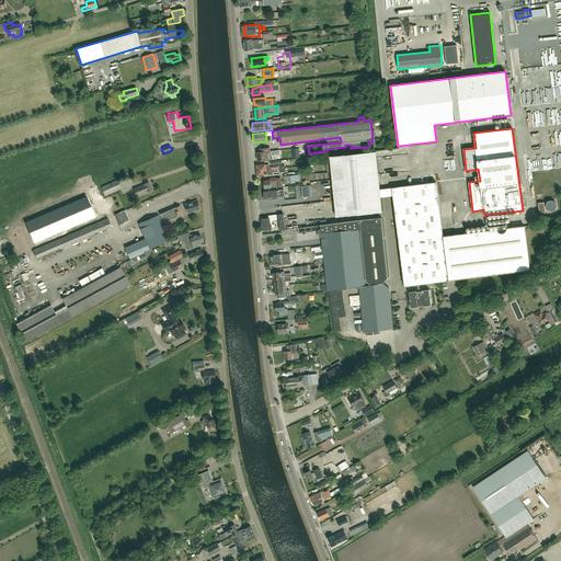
[(258,152),(259,161),(272,159),(272,156),(279,155),(279,150),(271,151),(270,148),(261,149),(259,149),(259,152),(258,152)]
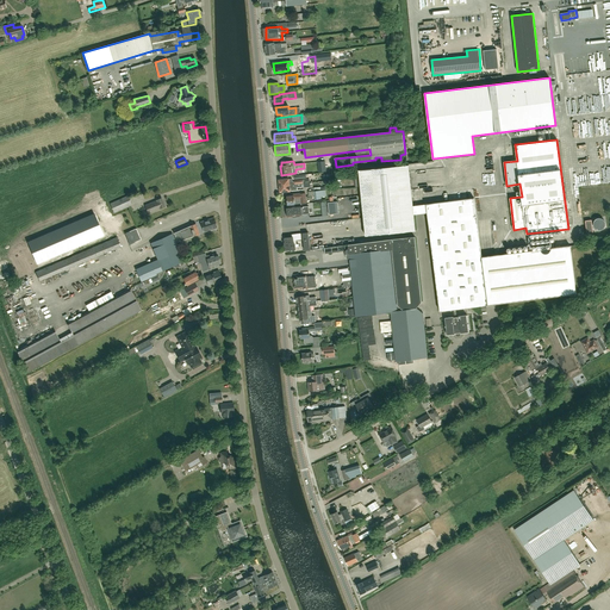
[(366,236),(415,230),(409,166),(359,170),(366,236)]
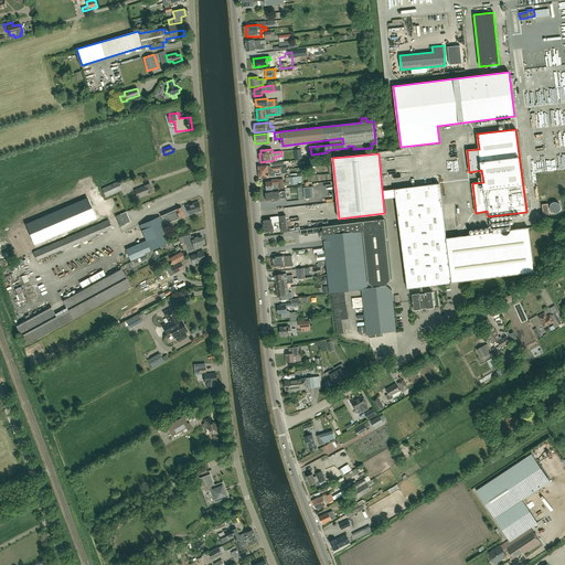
[(267,190),(284,188),(283,179),(269,180),(269,182),(266,182),(267,190)]
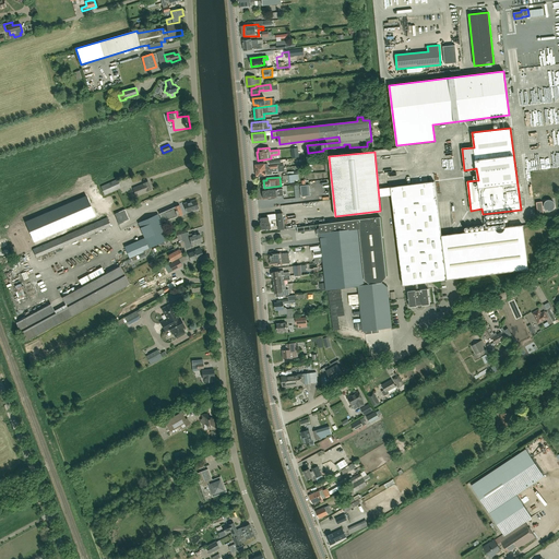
[(105,195),(121,188),(117,179),(100,187),(105,195)]
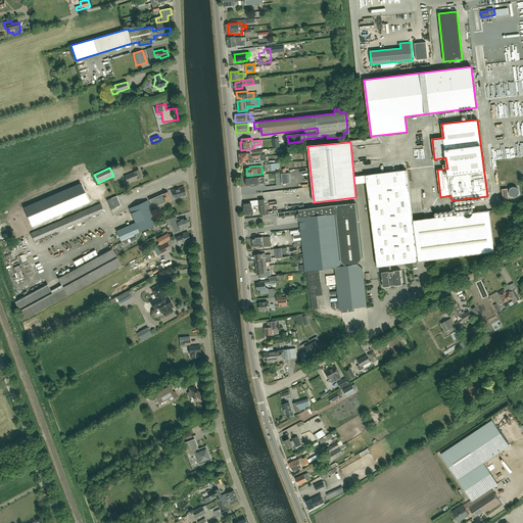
[(137,180),(142,178),(138,170),(134,172),(135,172),(125,177),(127,183),(137,179),(137,180)]
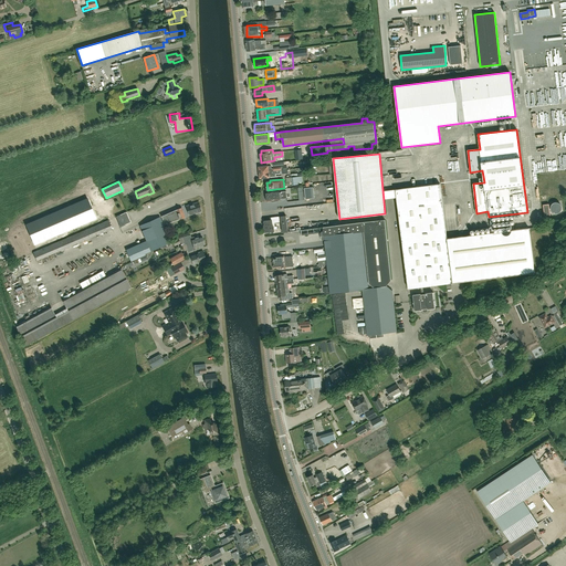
[(408,289),(535,272),(530,228),(447,239),(440,184),(396,189),(408,289)]
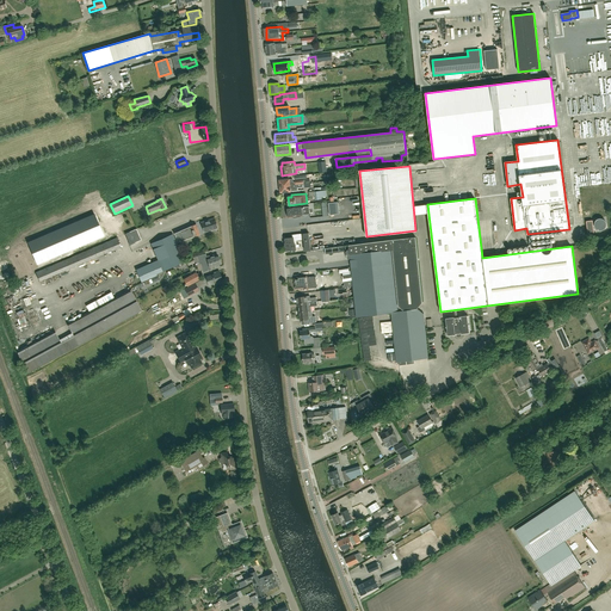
[(338,202),(328,203),(329,215),(339,214),(338,202)]
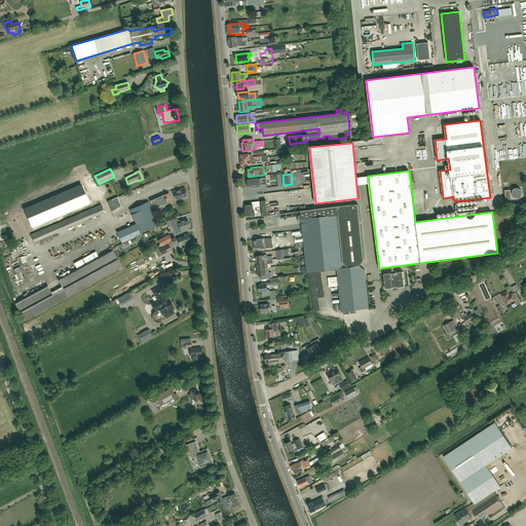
[(248,186),(248,187),(256,186),(256,187),(259,187),(259,186),(260,186),(260,185),(267,184),(266,178),(260,179),(260,177),(247,179),(248,184),(247,185),(247,186),(248,186)]
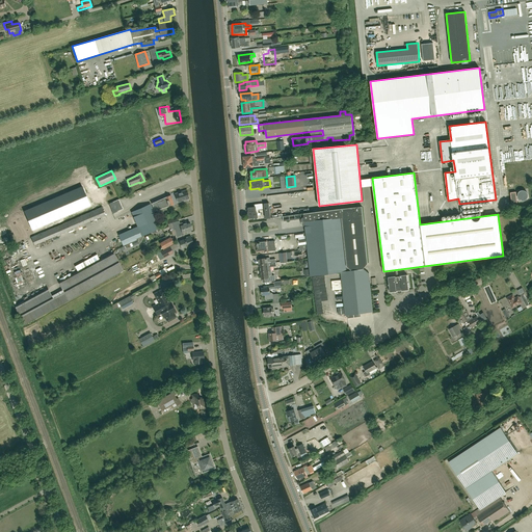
[(24,211),(32,231),(90,206),(82,186),(24,211)]
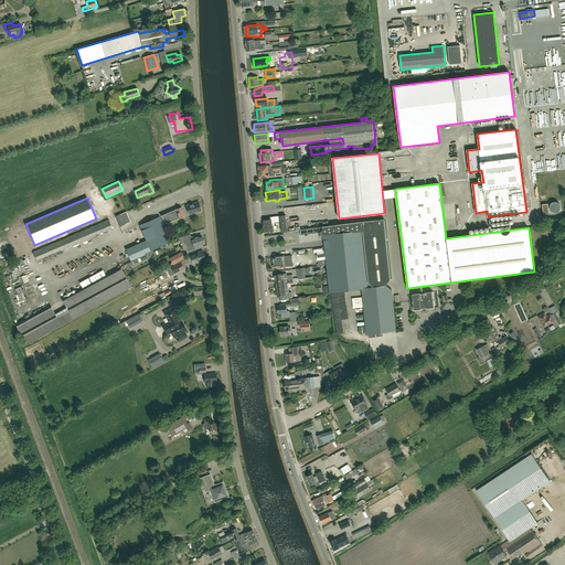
[(189,210),(191,216),(204,212),(202,205),(189,210)]
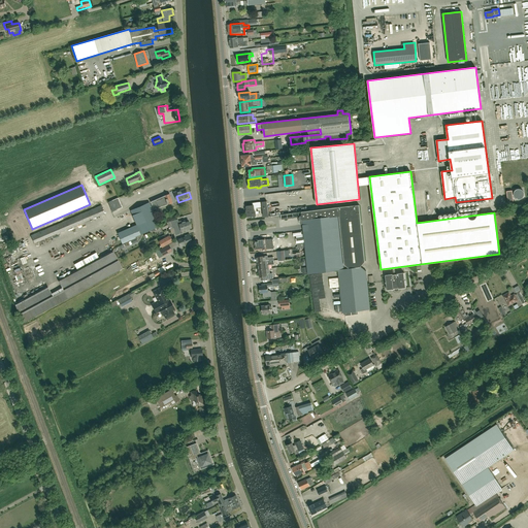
[(169,209),(167,205),(172,203),(169,194),(164,196),(151,201),(154,209),(155,209),(157,213),(164,211),(169,209)]
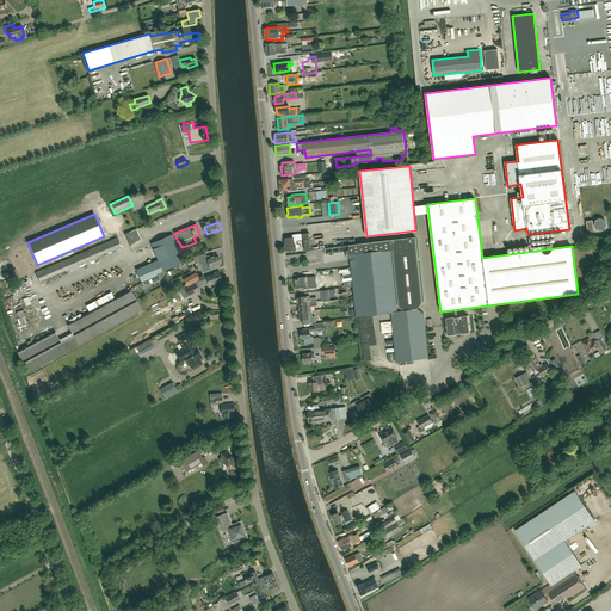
[(130,245),(135,242),(141,240),(136,229),(125,234),(130,245)]
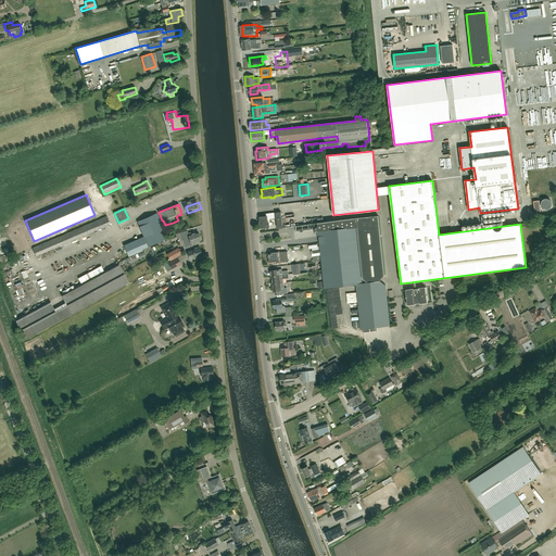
[(142,249),(148,247),(168,238),(156,213),(137,222),(146,240),(125,250),(128,256),(142,251),(142,249)]
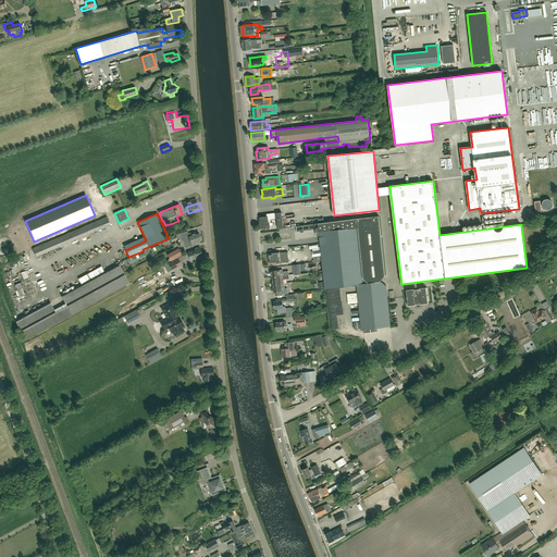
[(261,230),(265,230),(265,231),(270,230),(270,225),(273,225),(273,223),(270,223),(269,222),(268,219),(275,219),(274,213),(267,214),(267,217),(260,218),(261,230)]
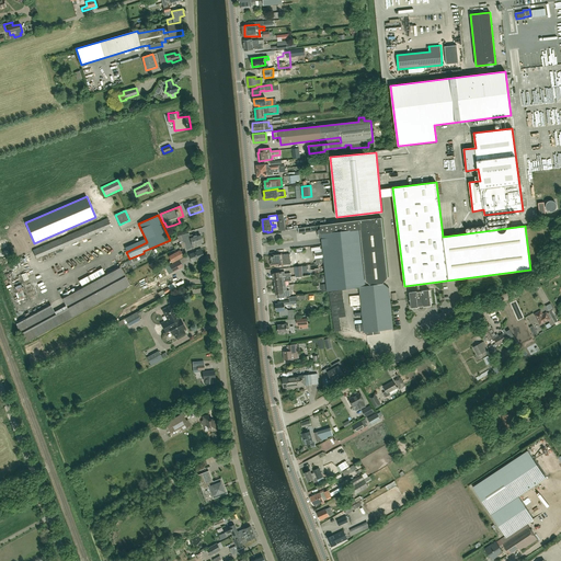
[(328,292),(359,287),(364,332),(393,329),(389,288),(382,283),(388,277),(381,217),(359,219),(320,225),(321,230),(319,230),(318,231),(319,237),(322,237),(328,292)]
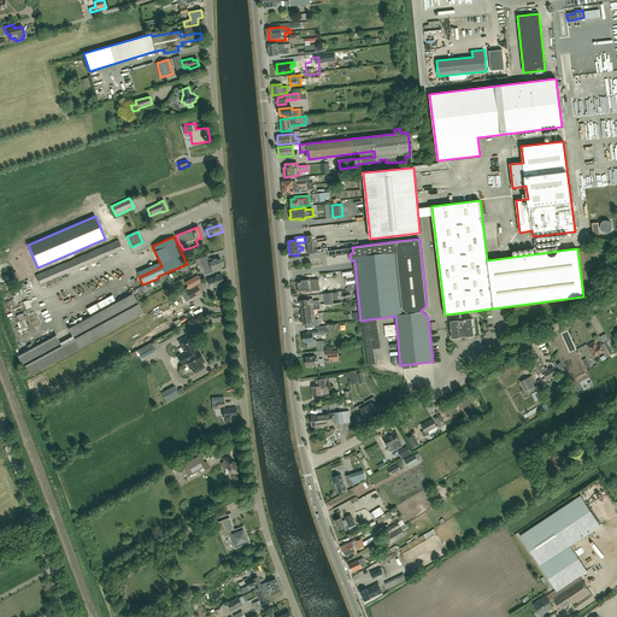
[(40,285),(122,250),(118,240),(36,275),(40,285)]
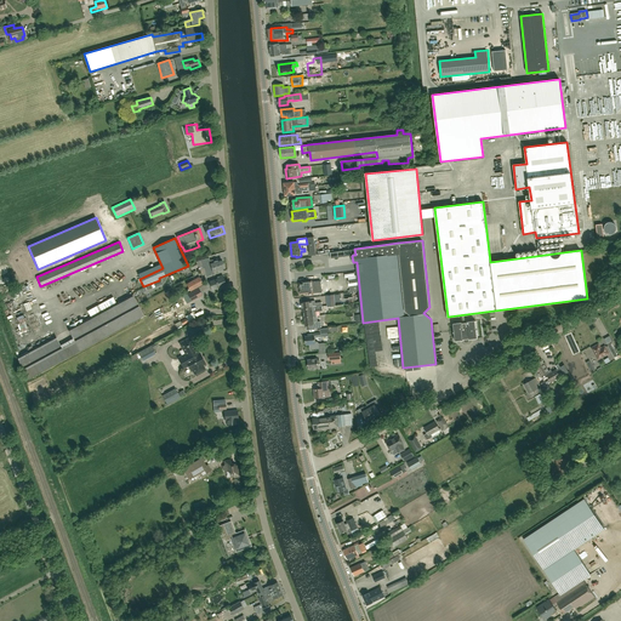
[(198,267),(197,265),(201,263),(209,261),(208,257),(200,260),(195,262),(195,261),(189,265),(192,269),(198,267)]
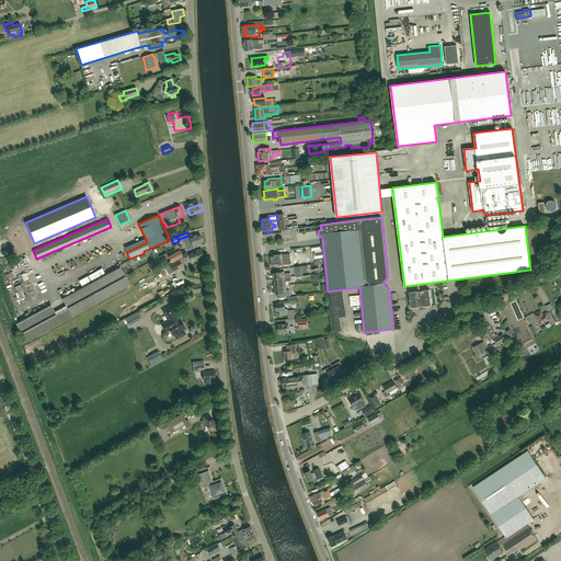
[(186,243),(202,239),(199,235),(195,236),(194,235),(190,236),(190,237),(189,238),(189,237),(183,239),(184,242),(185,242),(185,243),(186,243)]
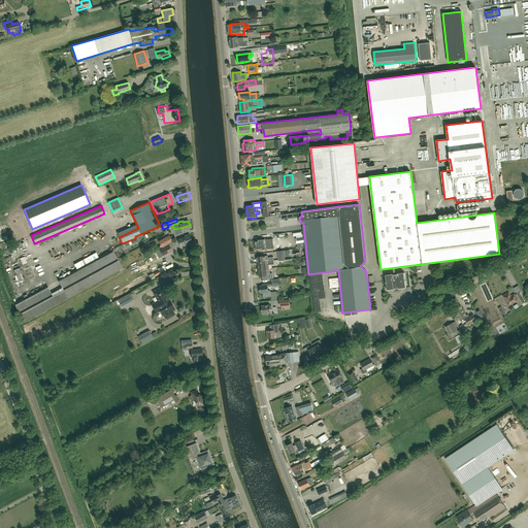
[(189,229),(191,229),(190,225),(175,229),(177,234),(182,233),(182,231),(185,230),(186,232),(189,231),(189,229)]
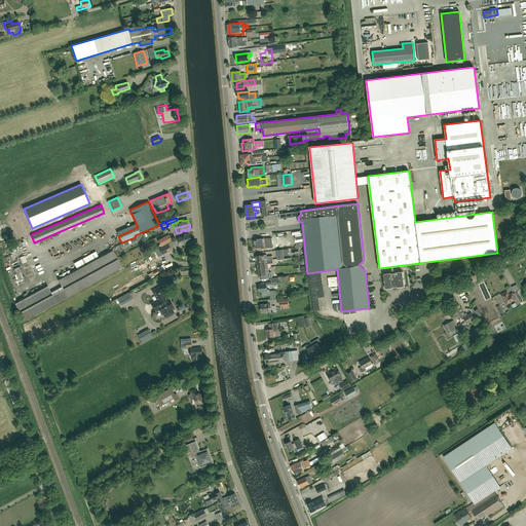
[(176,245),(179,242),(180,246),(187,243),(187,242),(191,241),(188,233),(184,234),(184,236),(178,238),(178,239),(175,240),(176,245)]
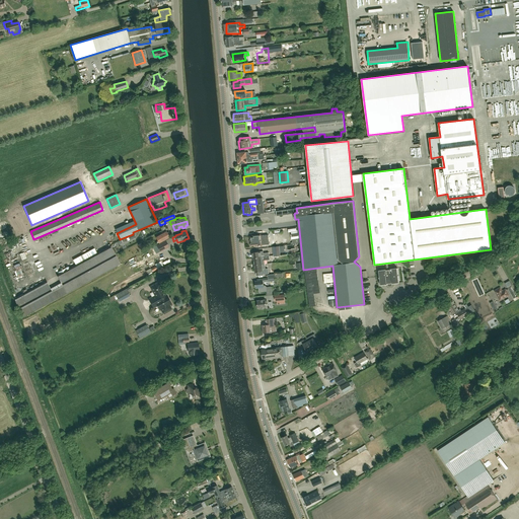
[(159,243),(169,237),(166,231),(155,237),(159,243)]
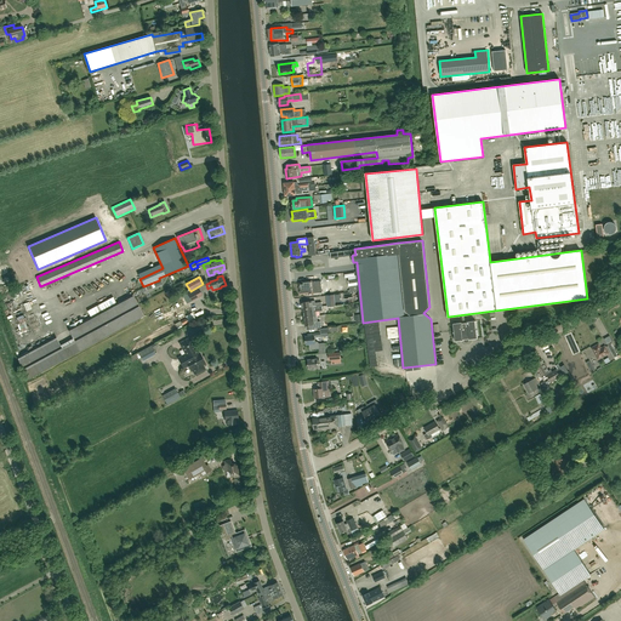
[(193,301),(194,300),(200,297),(203,296),(199,289),(194,291),(188,294),(191,298),(193,301)]
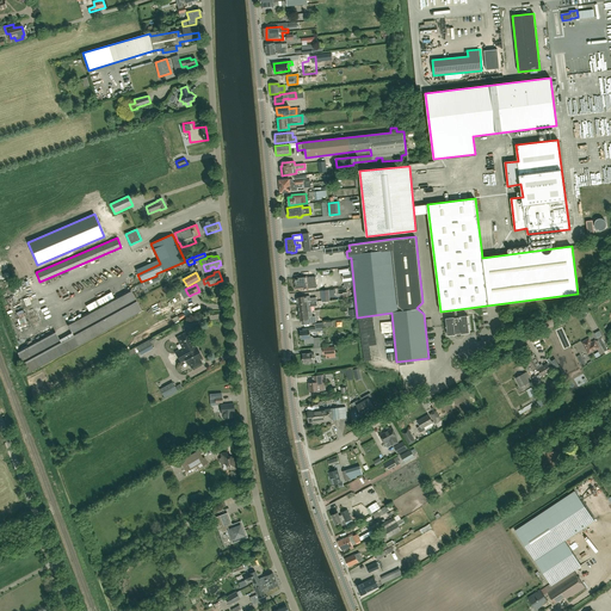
[(25,374),(142,312),(131,290),(67,325),(73,335),(60,341),(55,332),(17,352),(25,374)]
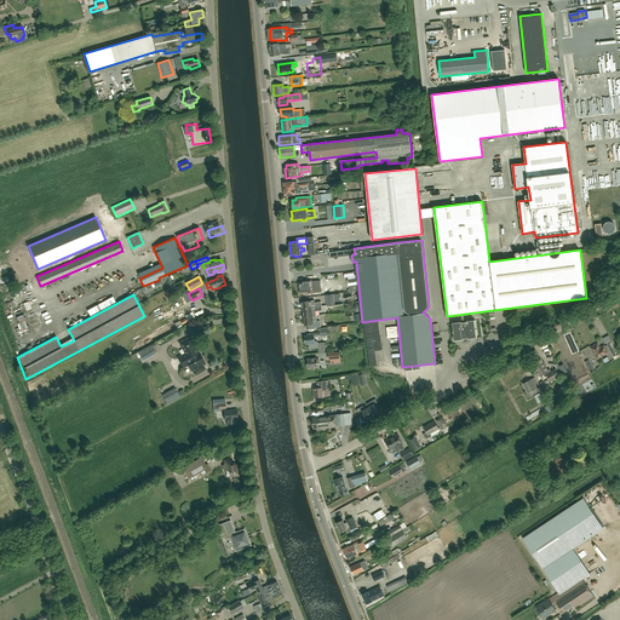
[(334,305),(334,299),(338,299),(338,294),(333,294),(326,294),(327,306),(334,305)]
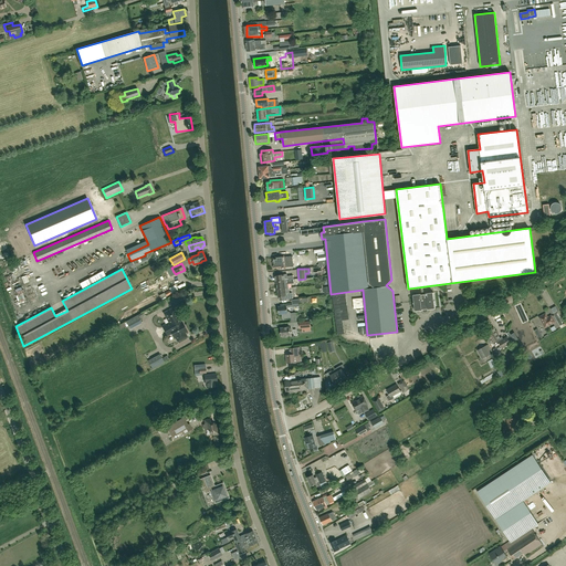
[(293,280),(276,282),(278,289),(289,287),(287,284),(294,283),(293,280)]
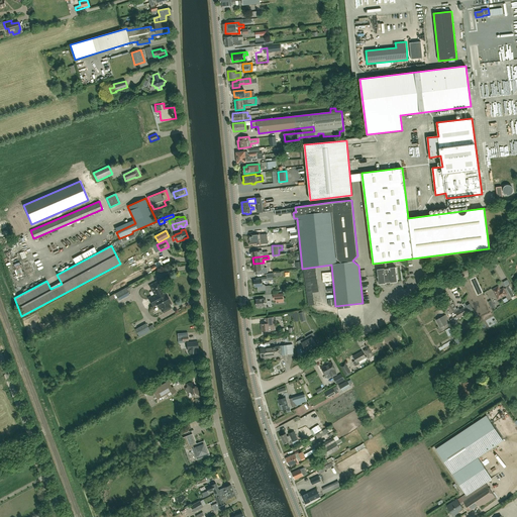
[(264,263),(253,264),(254,272),(261,271),(261,274),(268,273),(267,268),(264,268),(264,263)]
